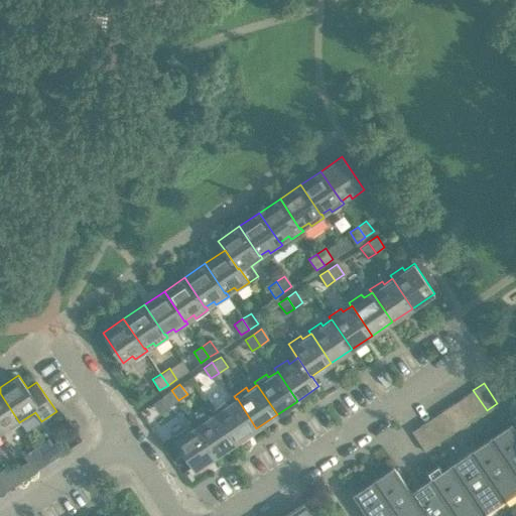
[(178,400),(171,390),(163,395),(170,406),(178,400)]
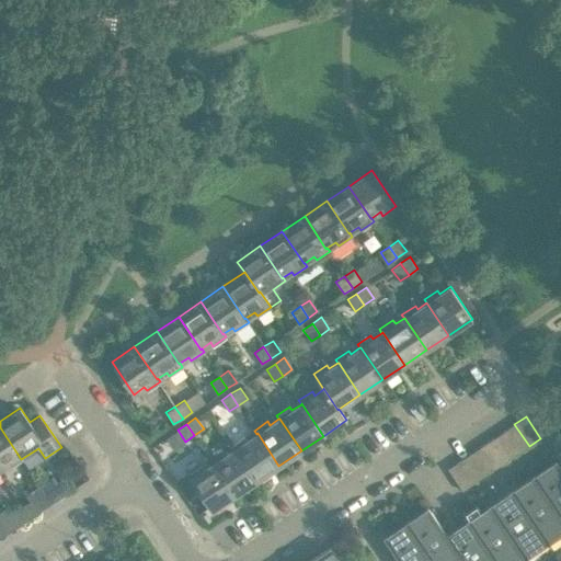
[(514,424),(503,431),(518,453),(529,446),(514,424)]
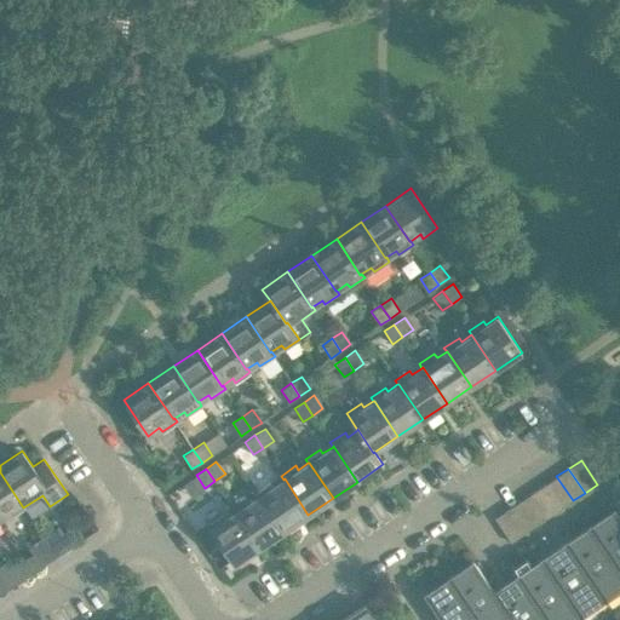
[(0,472),(0,517),(7,514),(10,517),(23,507),(0,472)]
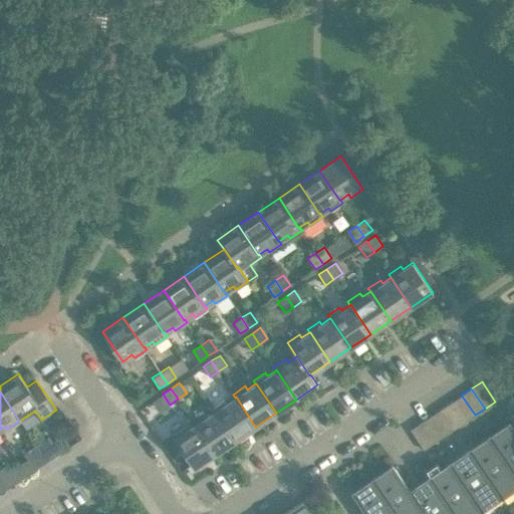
[(461,395),(451,402),(464,422),(475,415),(461,395)]
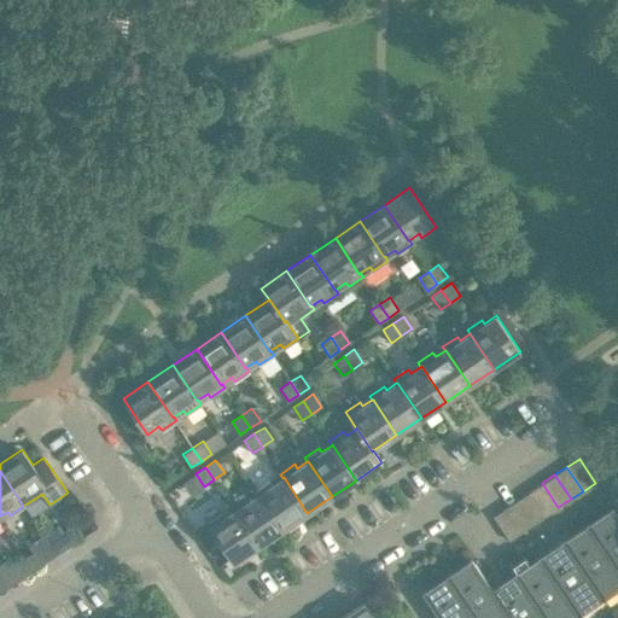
[(307,513),(284,477),(283,478),(273,484),(270,481),(256,490),(258,494),(283,530),(307,513)]
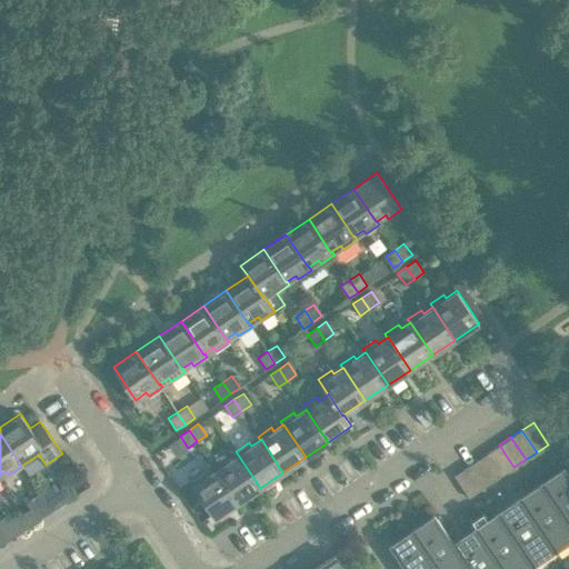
[(499,445),(488,452),(502,475),(513,467),(499,445)]
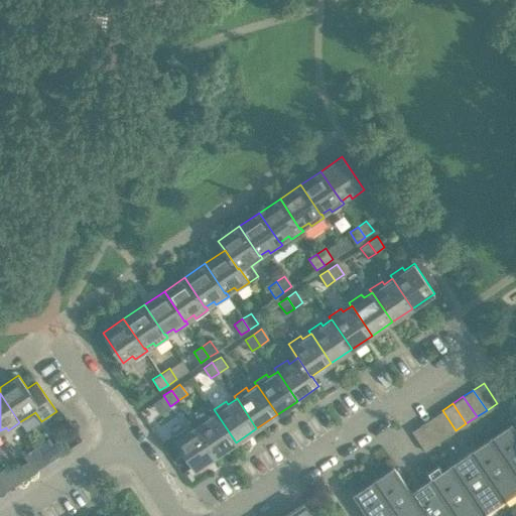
[(442,410),(432,417),(445,437),(456,430),(442,410)]
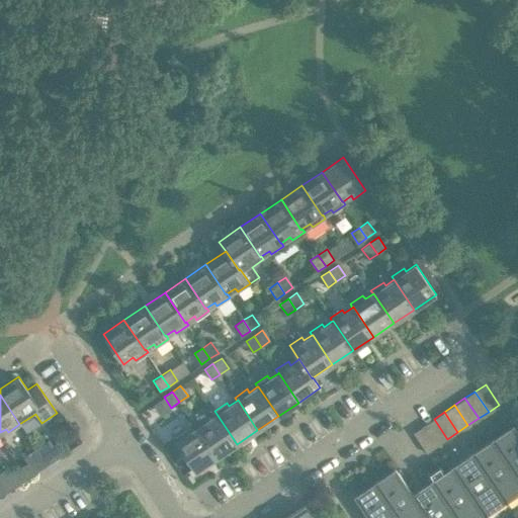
[(217,414),(208,420),(205,416),(193,425),(195,428),(196,427),(217,457),(237,444),(217,414)]
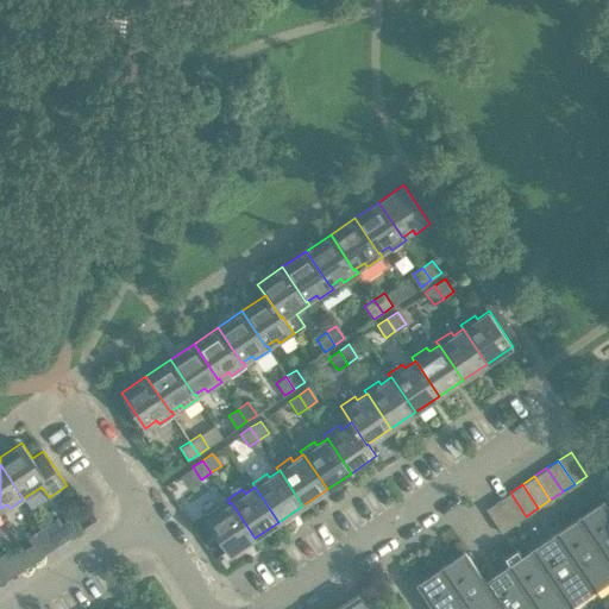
[(510,493),(498,501),(514,525),(526,516),(510,493)]
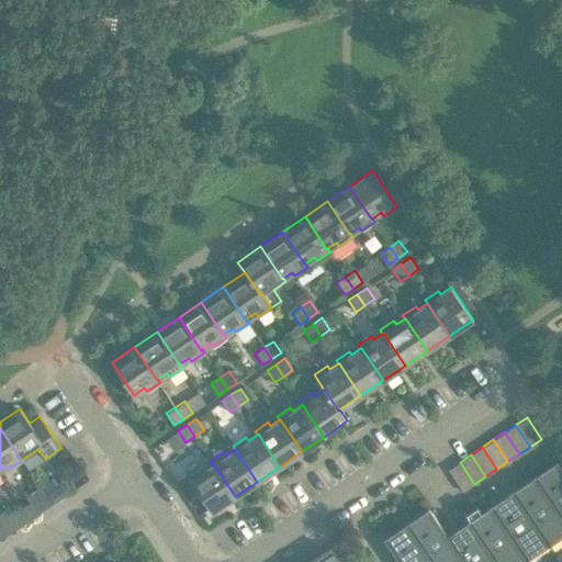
[(561,469),(560,465),(557,461),(534,476),(537,481),(561,517),(561,469)]
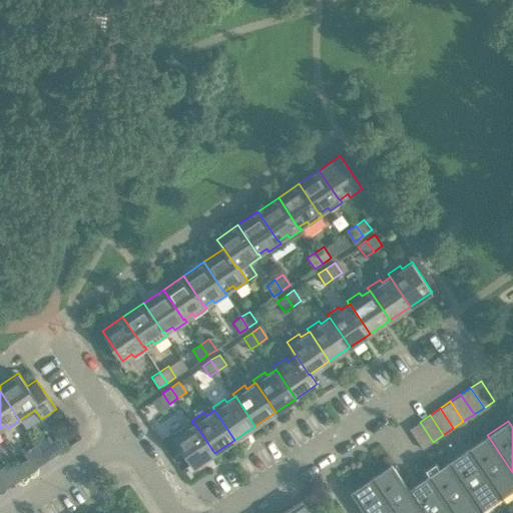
[(420,422),(410,429),(423,448),(433,442),(420,422)]
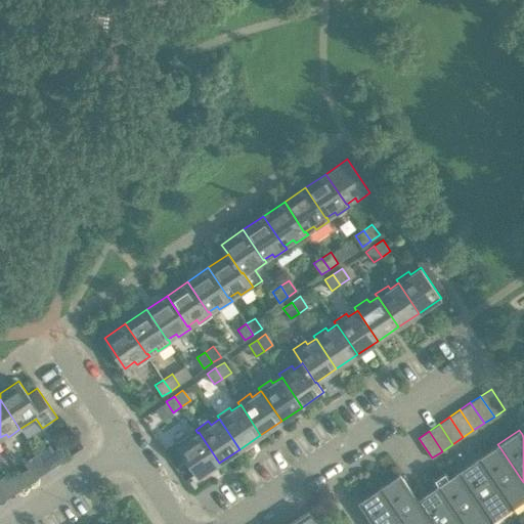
[(199,432),(198,433),(189,438),(187,435),(175,443),(198,477),(219,463),(199,432)]
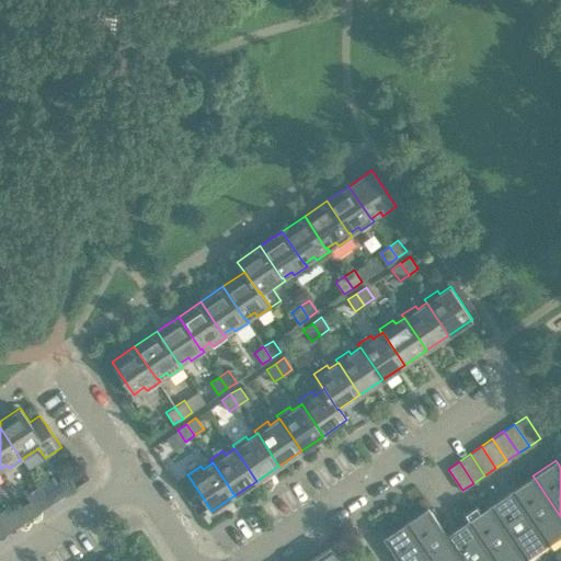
[(560,530),(560,516),(536,480),(533,476),(511,490),(514,494),(546,541),(560,530)]
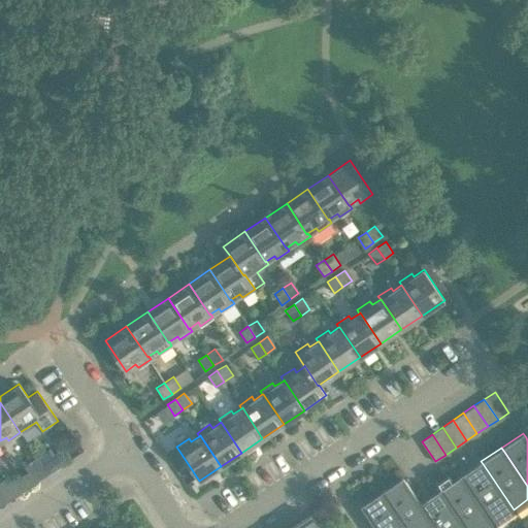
[(54,454),(61,465),(70,459),(62,449),(54,454)]
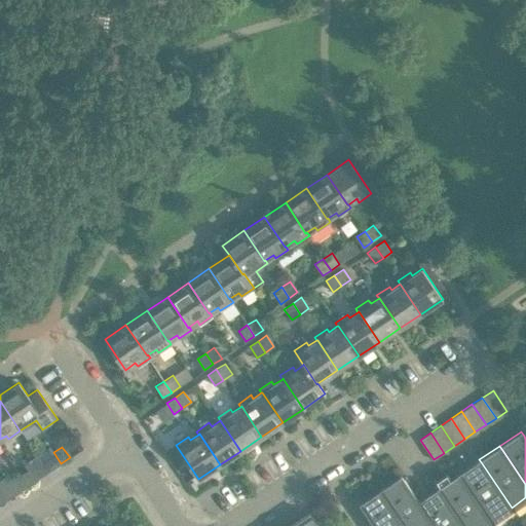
[(512,508),(482,463),(479,459),(458,474),(461,478),(491,521),(512,508)]
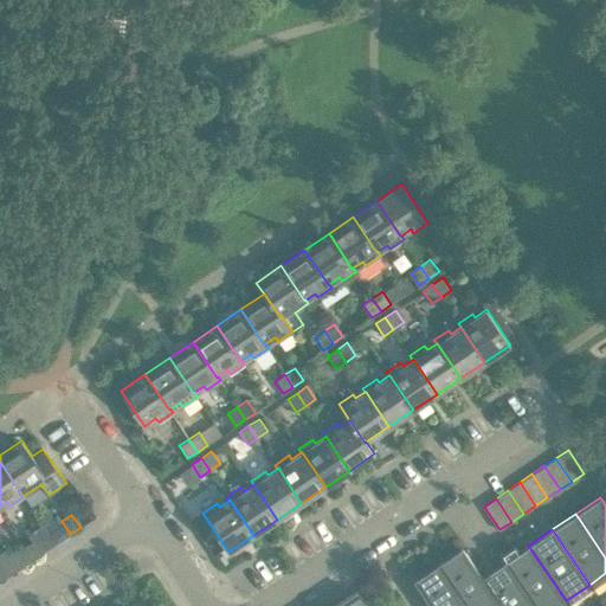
[(33,541),(23,547),(32,560),(42,553),(33,541)]
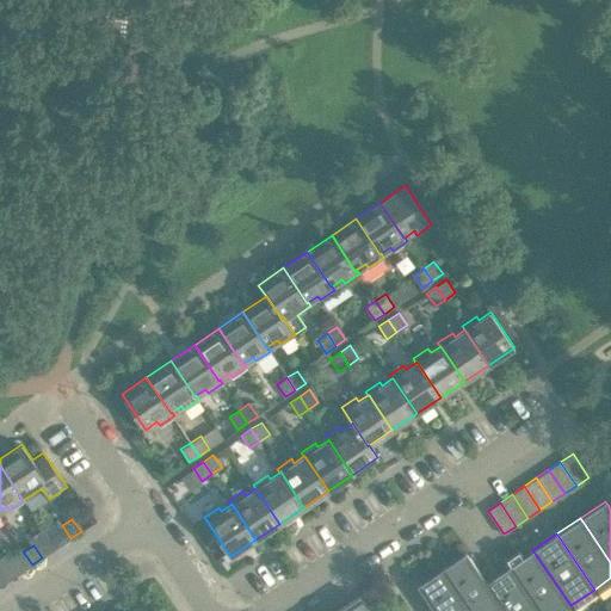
[(561,610),(571,605),(536,555),(532,550),(510,566),(539,610),(561,610)]
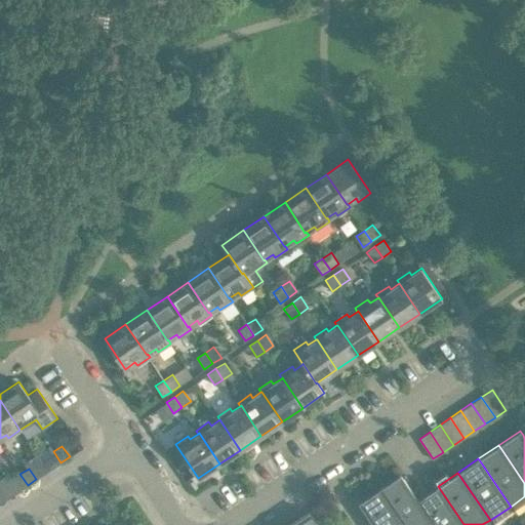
[(28,485),(19,474),(11,480),(18,491),(28,485)]
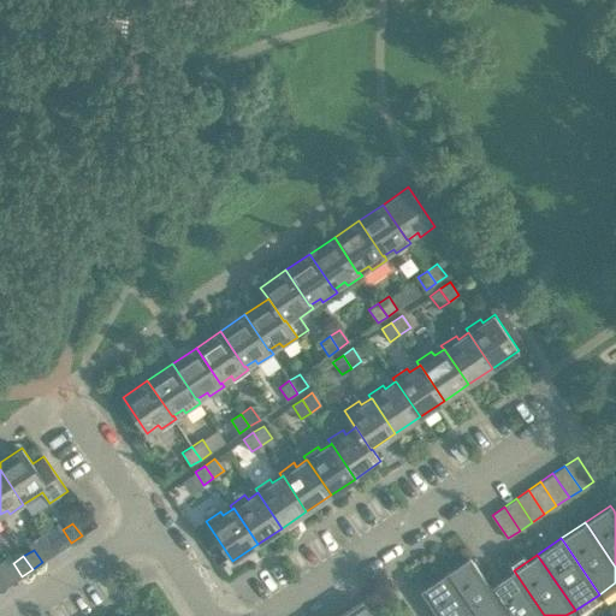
[(471,556),(445,573),(449,579),(473,615),(503,615),(507,614),(508,614),(493,591),(490,586),(471,556)]
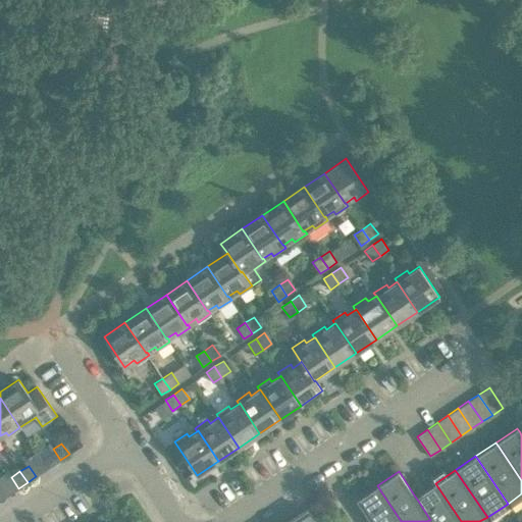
[(461,521),(435,483),(415,497),(418,501),(430,520),(429,520),(430,521),(461,521)]
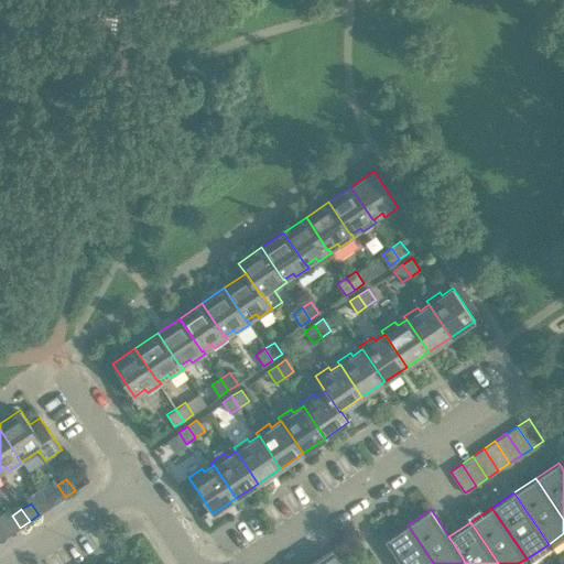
[(433,563),(411,530),(408,524),(386,540),(401,563),(433,563)]
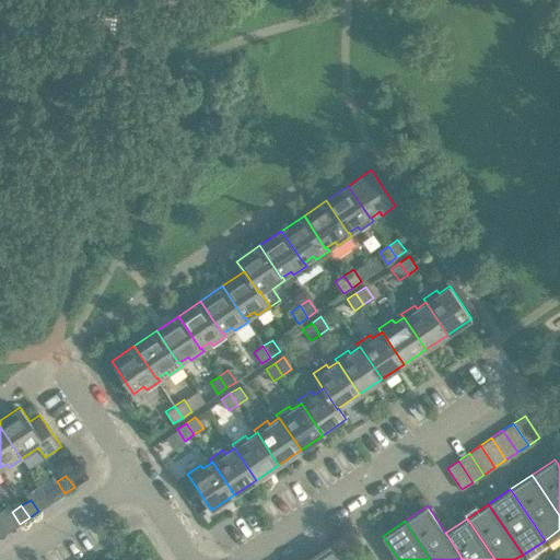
[(365,543),(356,528),(349,533),(359,547),(365,543)]
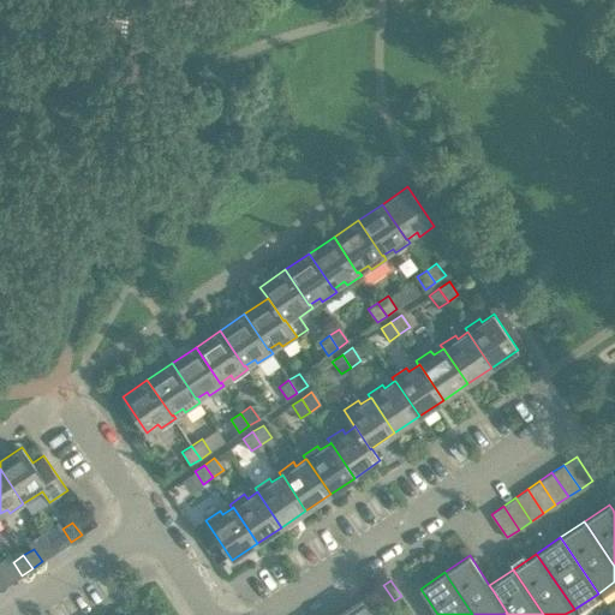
[(357,602),(338,614),(371,614),(362,599),(357,602)]
